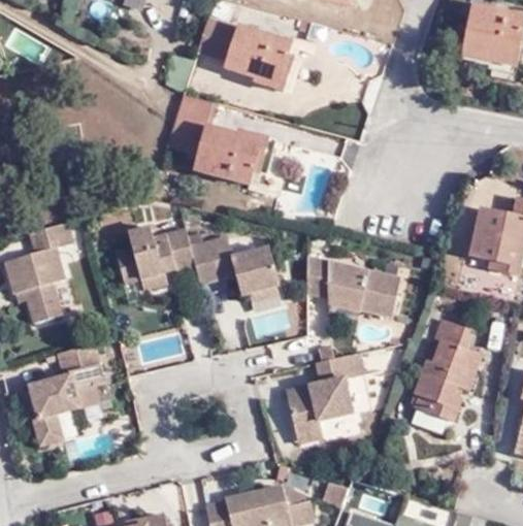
[(494,63),(517,69),(522,38),(522,17),(476,7),(465,52),(494,58),(494,63)]
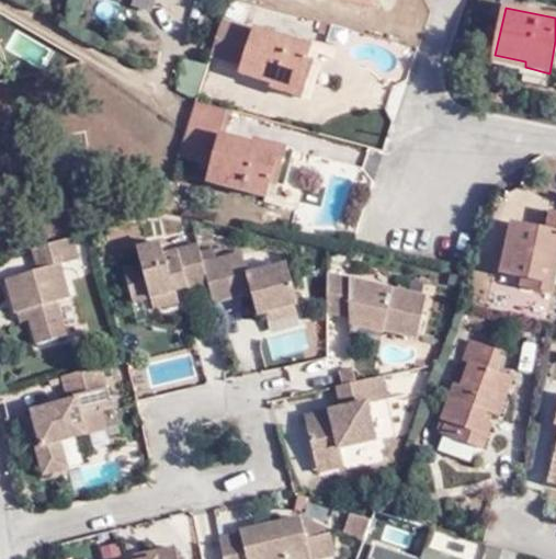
[(250,34),(219,24),(210,54),(240,64),(236,75),(268,84),(267,90),(299,99),(307,72),(302,70),(308,48),(251,30),(250,34)]
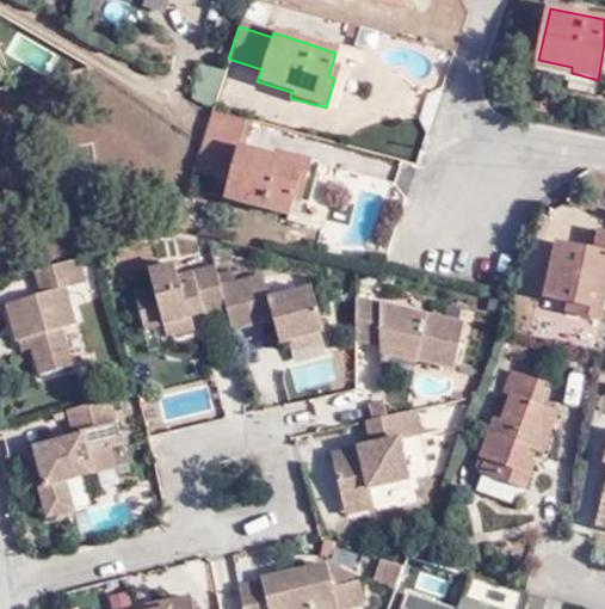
[(195,71),(190,96),(208,99),(213,74),(195,71)]
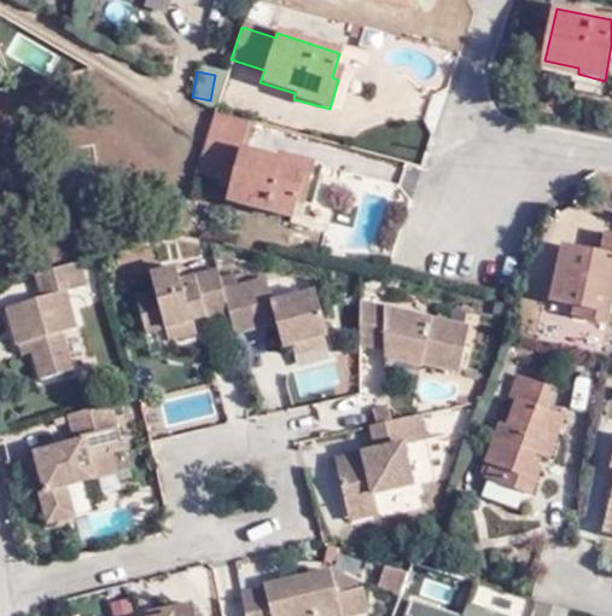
[(252,125),(213,114),(192,178),(229,189),(225,207),(289,224),(297,197),(301,198),(310,167),(278,157),(277,162),(245,154),(252,125)]
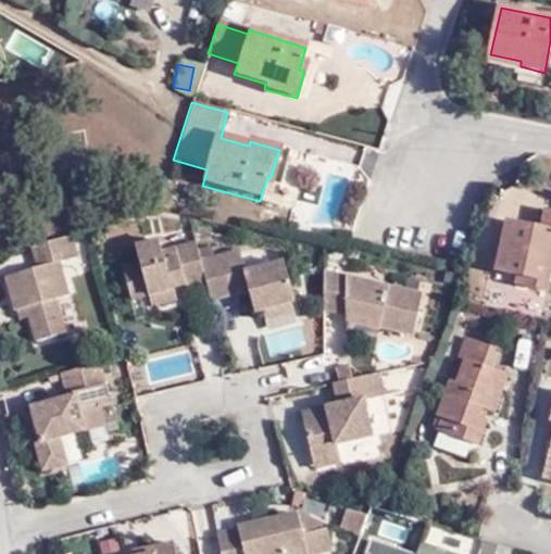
[(0,178),(10,177),(7,156),(0,158),(0,178)]
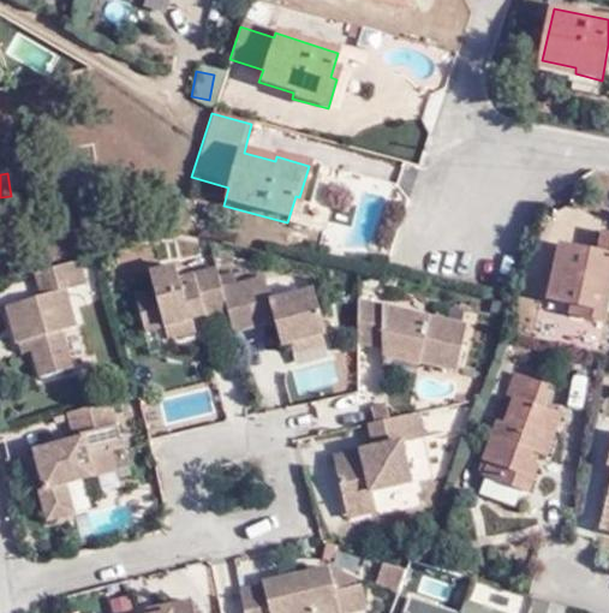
[(572,309),(599,316),(608,274),(608,230),(603,230),(598,247),(561,238),(548,293),(574,299),(572,309)]
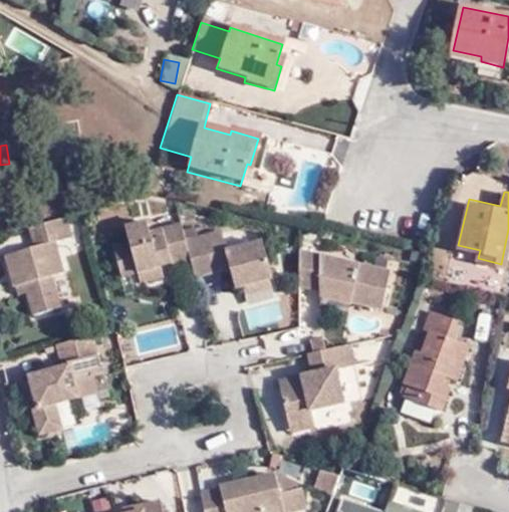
[(65,211),(29,221),(35,242),(5,249),(14,280),(17,279),(25,277),(28,286),(34,308),(60,302),(52,271),(63,267),(55,236),(71,232),(65,211)]
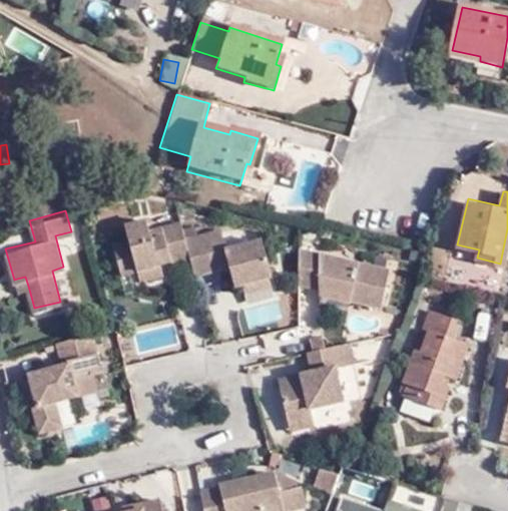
[(185,237),(181,219),(150,226),(148,216),(126,222),(130,239),(114,242),(121,273),(137,269),(140,280),(162,275),(159,264),(159,259),(167,257),(168,262),(190,257),(185,237)]
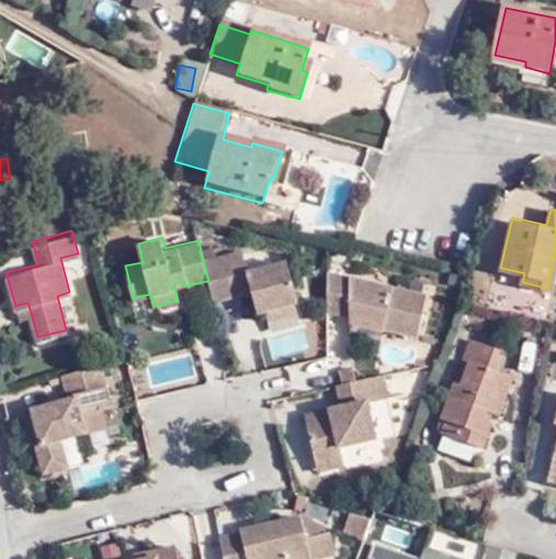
[(242,250),(203,260),(208,281),(213,299),(250,289),(256,312),(264,310),(294,303),(297,301),(287,261),(248,272),(242,250)]
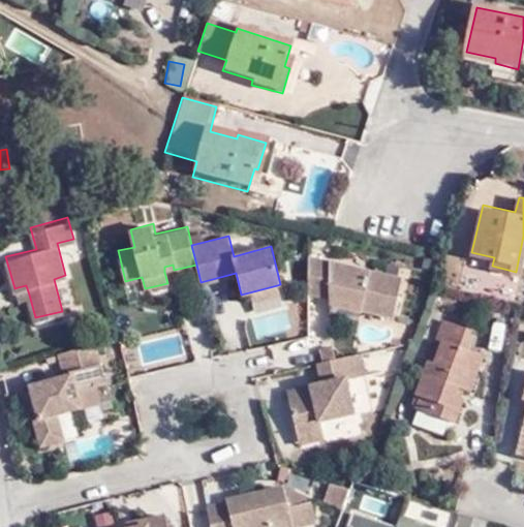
[(2,241),(4,254),(28,250),(25,237),(2,241)]
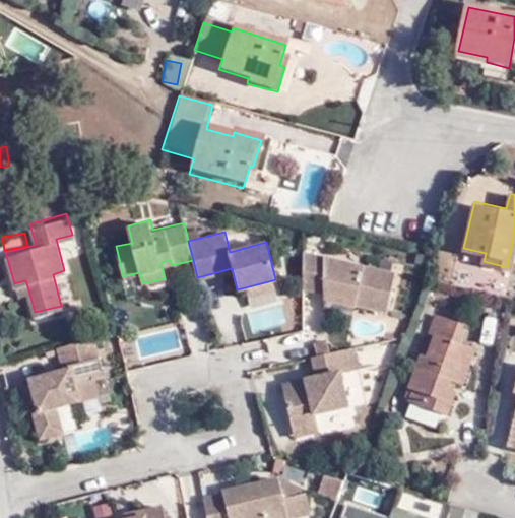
[(379,271),(303,251),(302,287),(353,302),(353,305),(385,313),(395,275),(390,273),(379,271)]
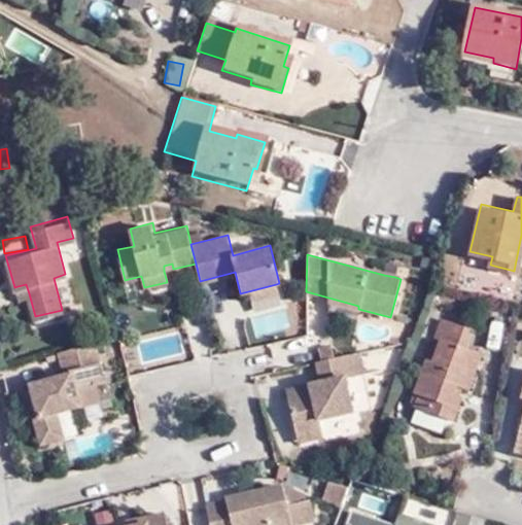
[(386,264),(384,275),(395,277),(397,268),(386,264)]
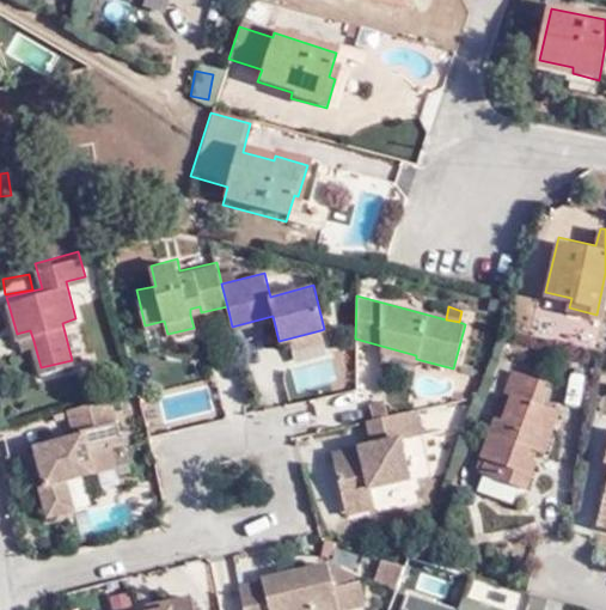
[(23,343),(34,341),(30,330),(20,333),(23,343)]
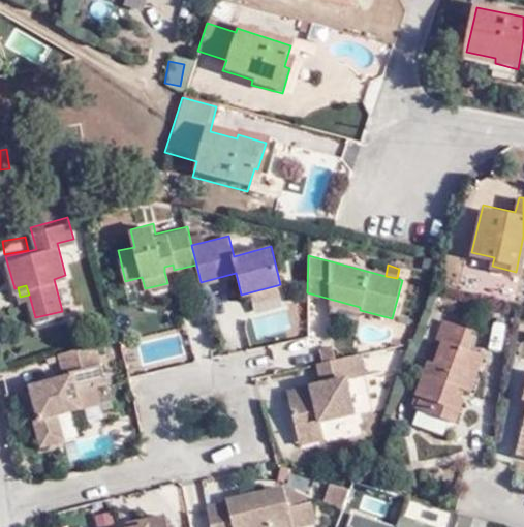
[(279,296),(277,285),(249,292),(250,302),(279,296)]
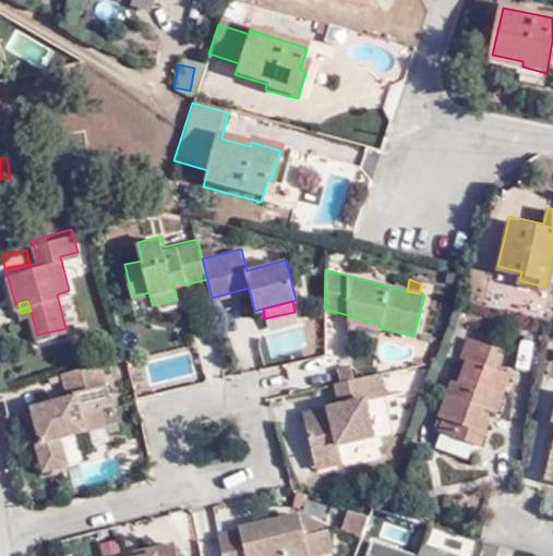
[(303,321),(307,352),(322,351),(320,318),(303,321)]
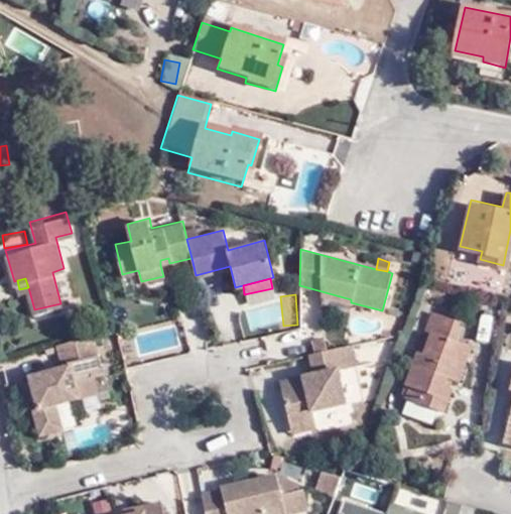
[(404,398),(431,408),(437,411),(446,388),(438,385),(442,376),(452,380),(465,346),(449,339),(455,322),(427,310),(420,329),(425,332),(417,354),(411,352),(399,385),(404,387),(401,397),(404,398)]
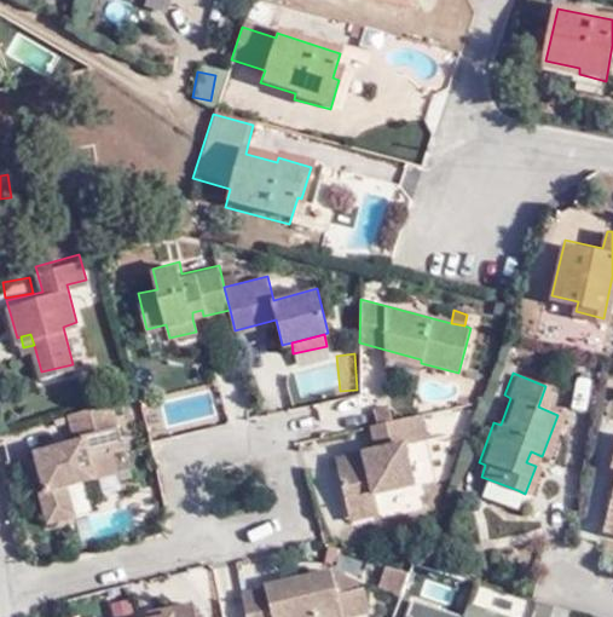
[(122,449),(110,402),(68,413),(74,439),(63,440),(64,448),(56,450),(53,444),(33,448),(44,486),(38,489),(45,519),(71,513),(64,483),(115,471),(110,450),(122,449)]
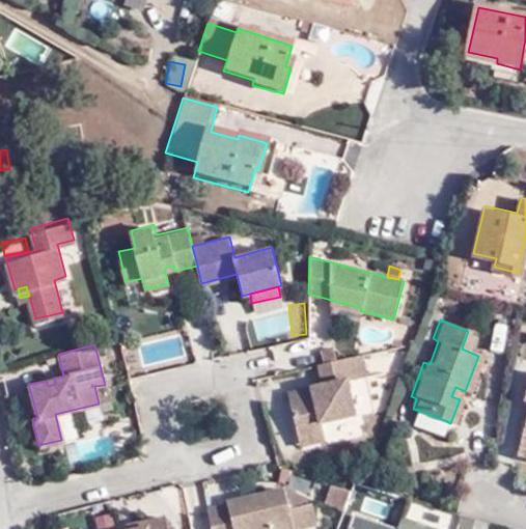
[(319,352),(321,364),(328,363),(334,361),(331,350),(319,352)]
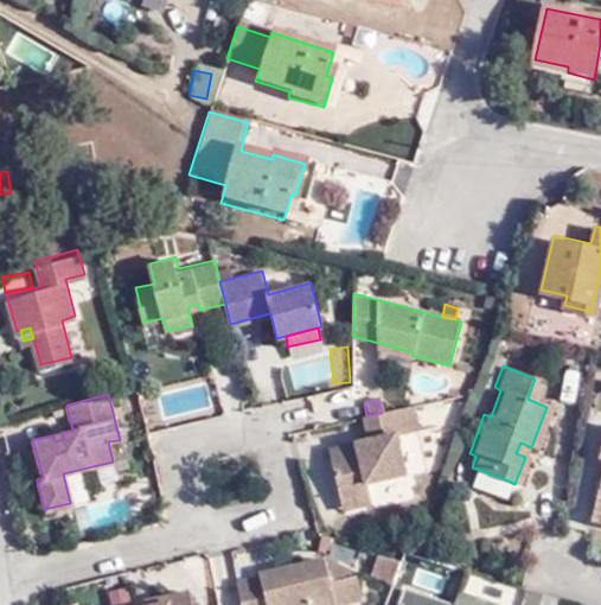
[(409,407),(382,413),(375,415),(379,438),(365,440),(326,449),(337,501),(366,494),(364,484),(402,475),(394,435),(414,431),(409,407)]
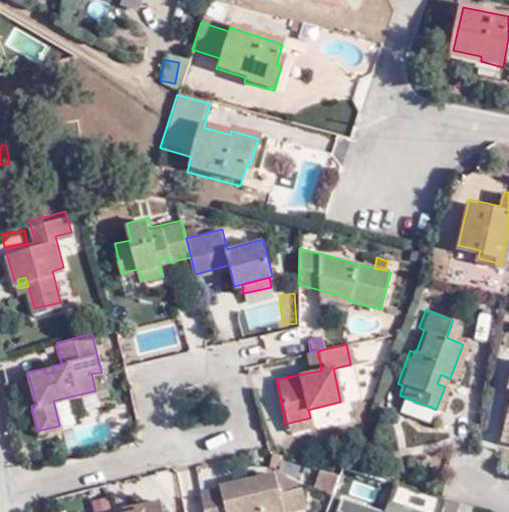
[(317,351),(310,352),(306,353),(309,372),(321,370),(317,351)]
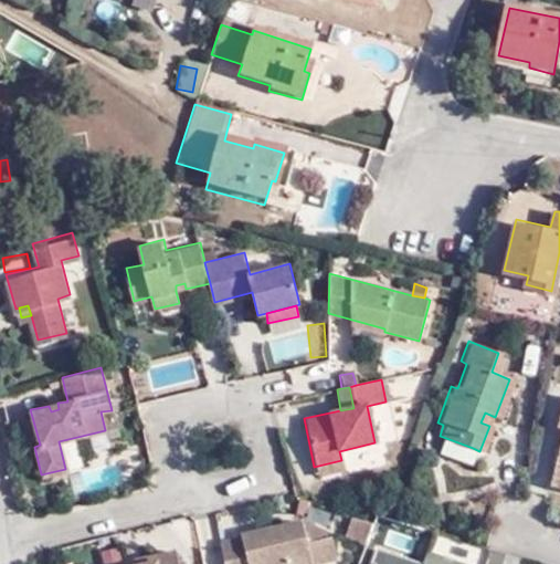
[(559,413),(556,429),(559,429),(559,444),(550,487),(559,488),(559,413)]
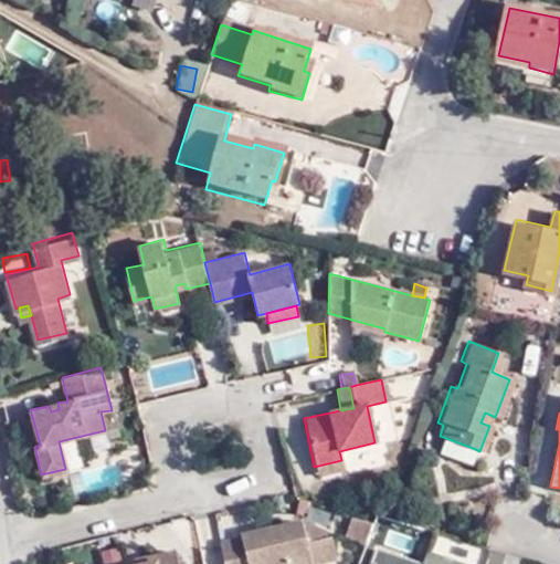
[(467,462),(473,448),(443,437),(437,452),(467,462)]
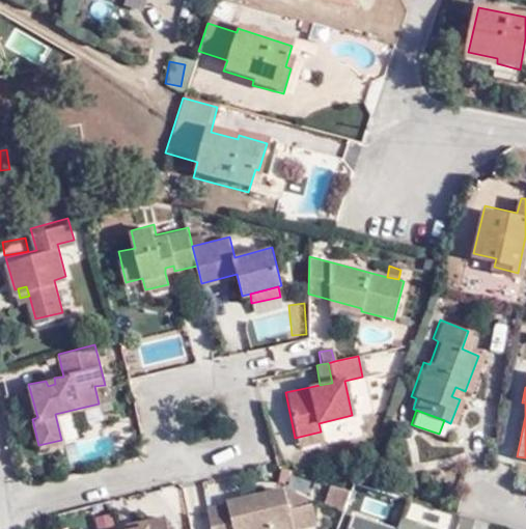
[(322,440),(321,432),(295,438),(296,444),(322,440)]
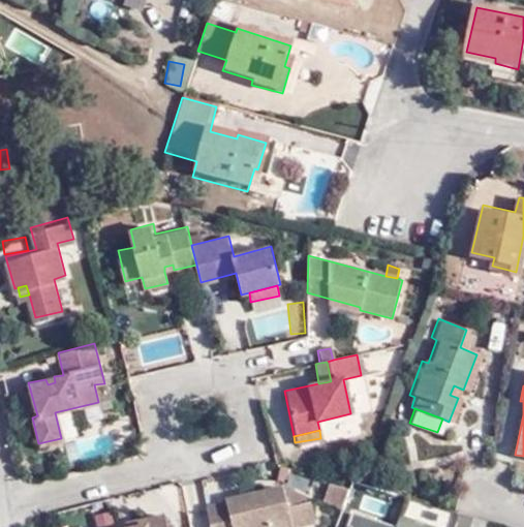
[(67,436),(67,454),(102,454),(102,436),(67,436)]
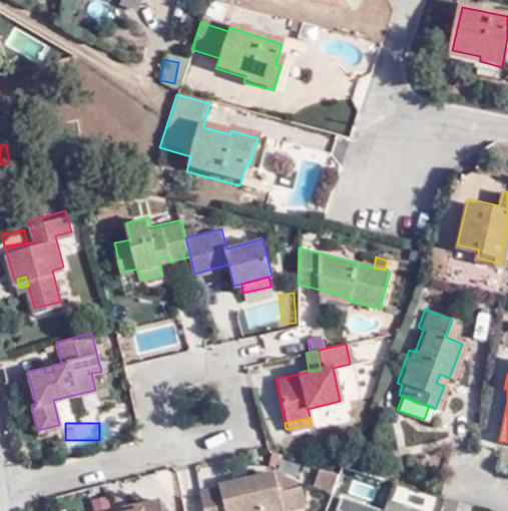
[(341,473),(322,468),(315,485),(333,492),(341,473)]
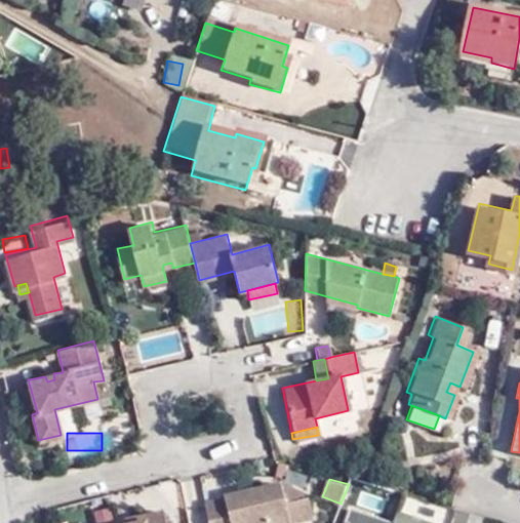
[(226,499),(204,504),(207,522),(296,522),(315,519),(312,499),(306,499),(305,494),(288,487),(283,489),(281,484),(250,491),(252,496),(243,498),(243,493),(226,496),(226,499)]
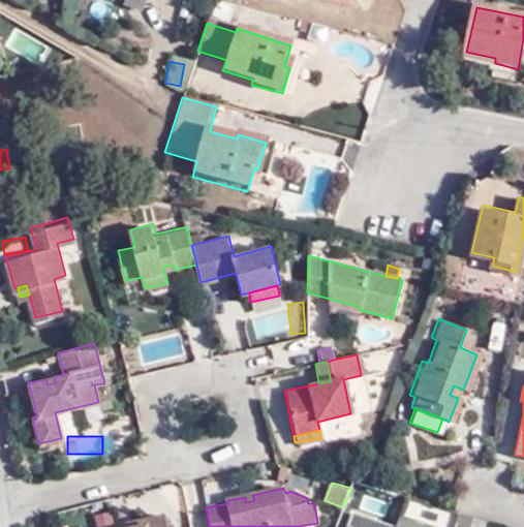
[(419,505),(404,501),(401,509),(414,515),(419,505)]
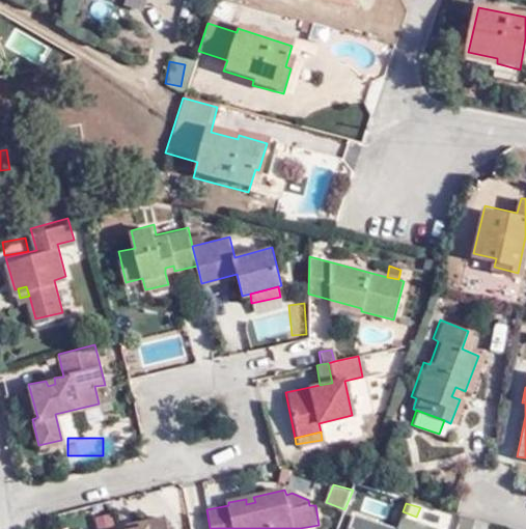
[(395,528),(386,528),(351,516),(345,528),(415,528),(398,523),(395,528)]
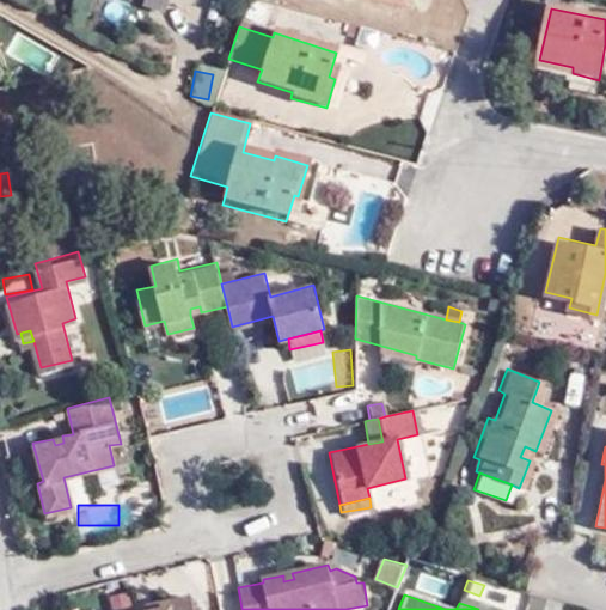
[(558,609),(559,607),(528,596),(522,609),(558,609)]
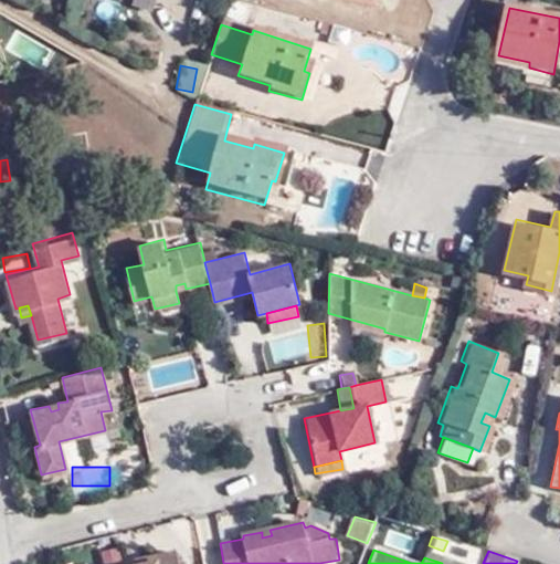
[(154,563),(148,563),(177,563),(175,552),(154,556),(154,563)]
